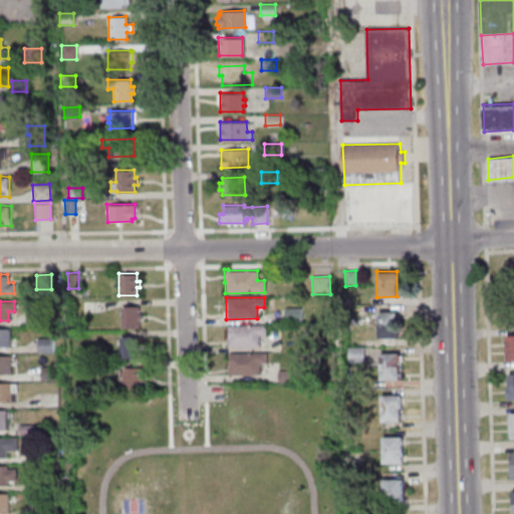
[(119,305),(138,305),(138,313),(141,313),(141,319),(138,319),(138,327),(119,327),(119,305)]
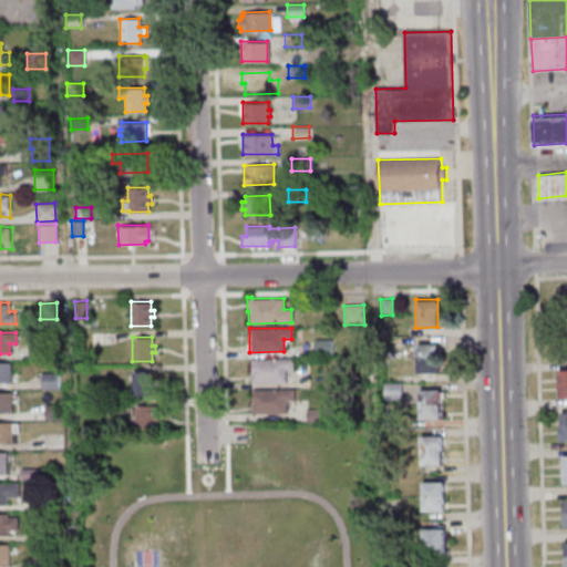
[(313,340),(313,354),(331,354),(331,339),(313,340)]
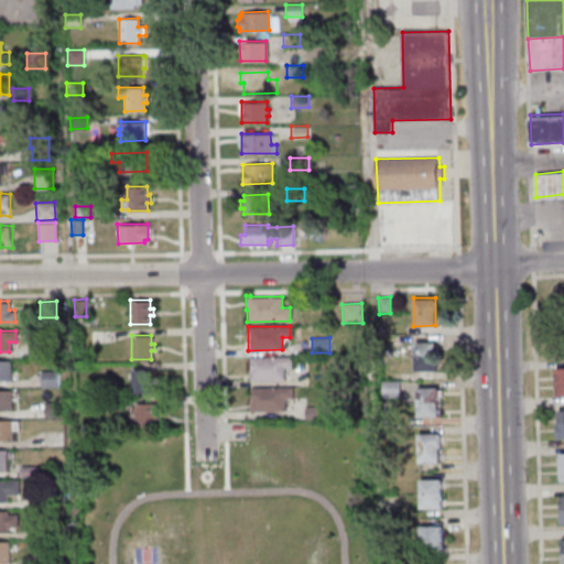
[(414,370),(435,369),(435,340),(414,342),(414,370)]
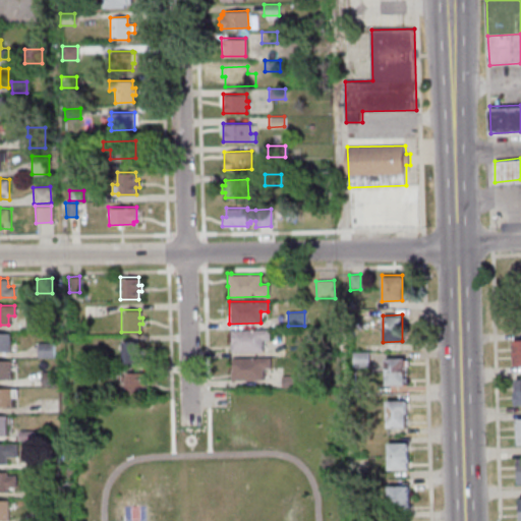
[(25,316),(25,330),(40,330),(40,316),(25,316)]
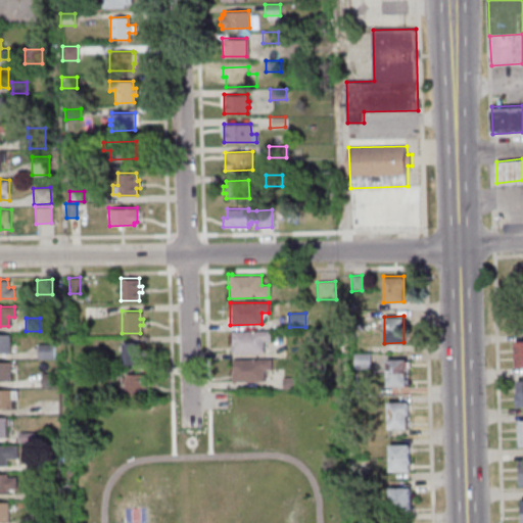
[(231,331),(270,330),(270,341),(263,341),(264,352),(229,353),(228,342),(230,342),(230,336),(231,336),(231,331)]
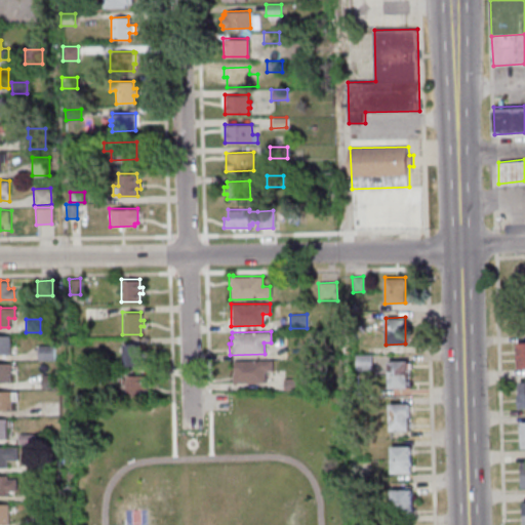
[(0,334),(9,334),(9,354),(0,354),(0,334)]
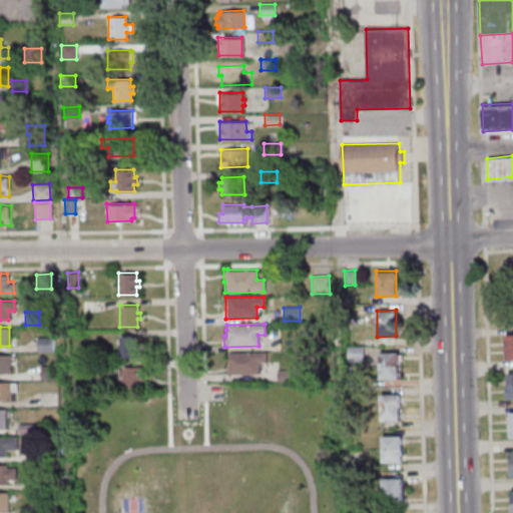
[(118,335),(118,357),(136,357),(136,350),(138,350),(138,342),(135,342),(135,335),(118,335)]
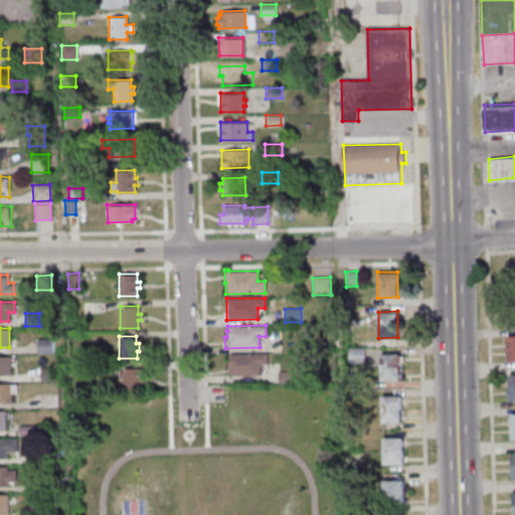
[(36,338),(36,354),(52,353),(51,338),(36,338)]
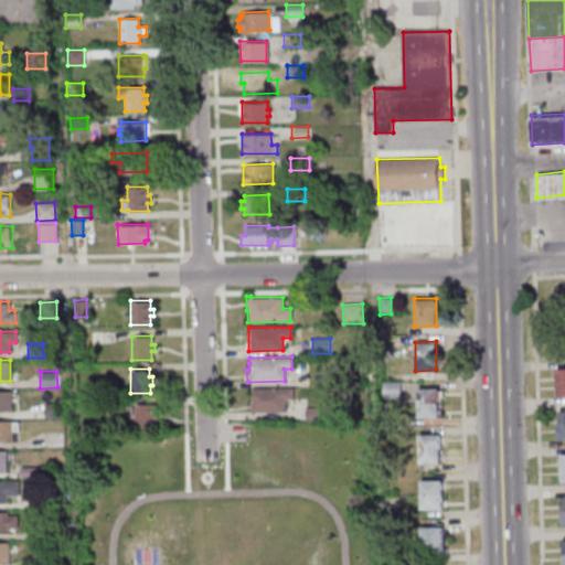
[(400,381),(400,397),(382,397),(382,382),(400,381)]
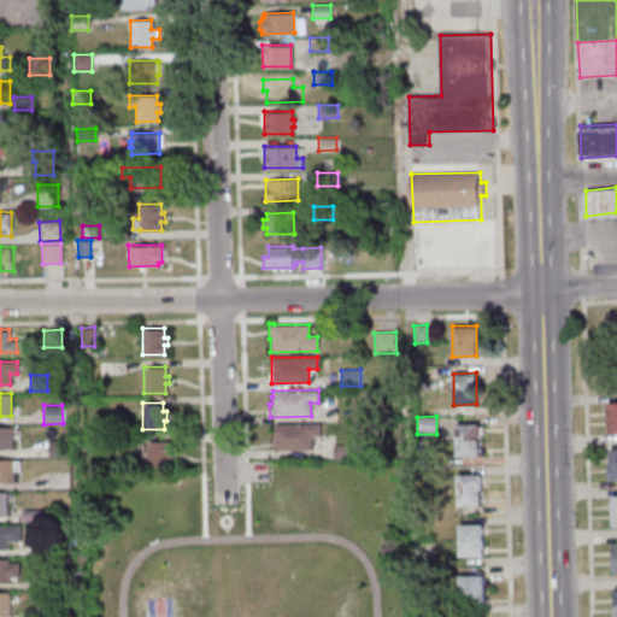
[(274,423),(318,422),(319,435),(311,435),(311,450),(277,450),(277,452),(271,452),(271,439),(272,439),(272,430),(274,430),(274,423)]
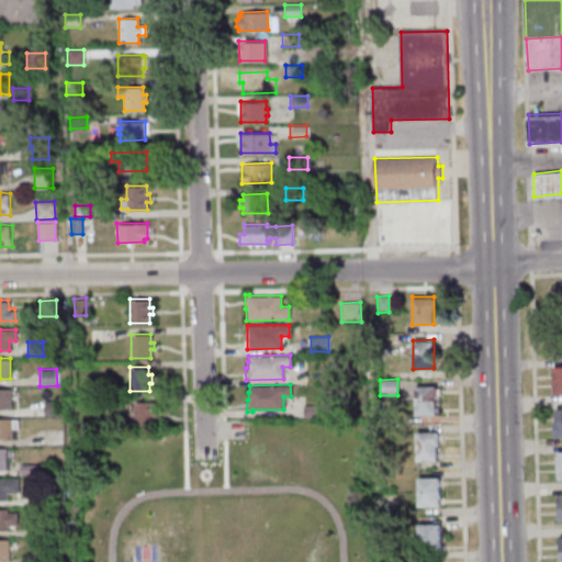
[(415,385),(415,414),(437,414),(436,385),(415,385)]
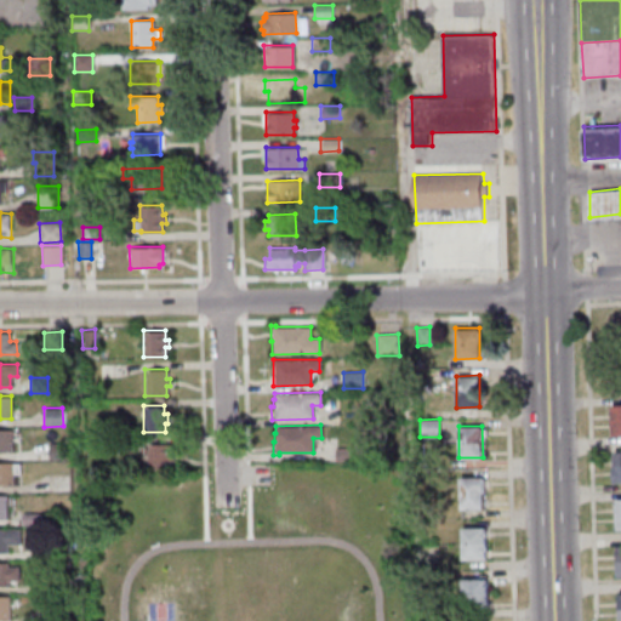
[(0,429),(11,429),(11,451),(0,451),(0,429)]
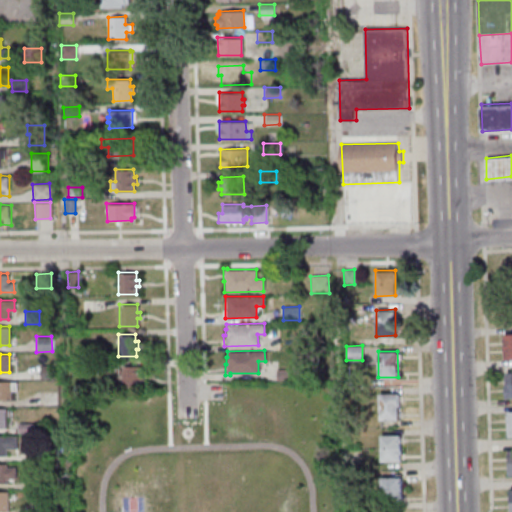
[(110,361),(110,372),(93,373),(93,362),(110,361)]
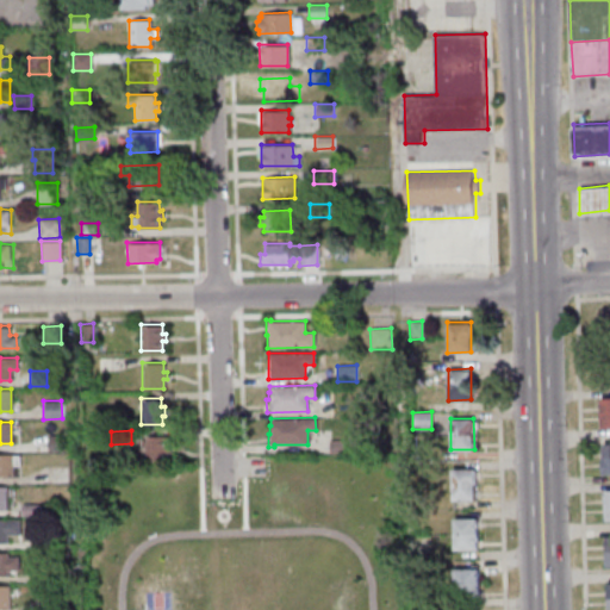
[(47,435),(47,452),(66,452),(66,435),(47,435)]
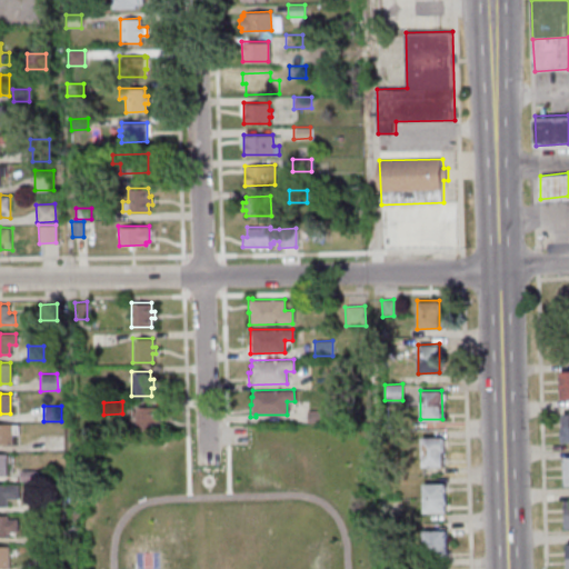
[(136,410),(136,407),(155,407),(155,416),(158,416),(158,423),(156,423),(156,430),(136,430),(136,418),(131,418),(130,410),(136,410)]
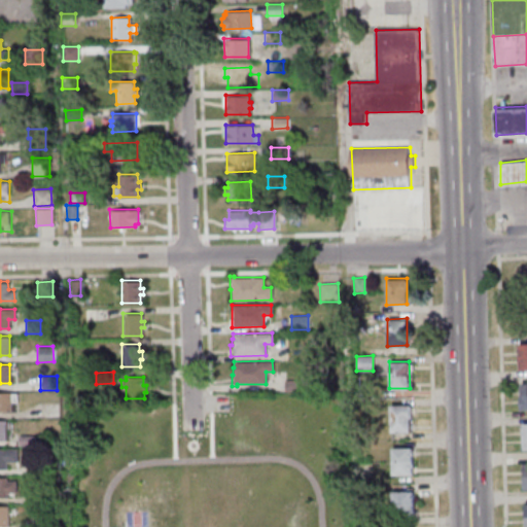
[(283,380),(283,391),(297,391),(297,380),(283,380)]
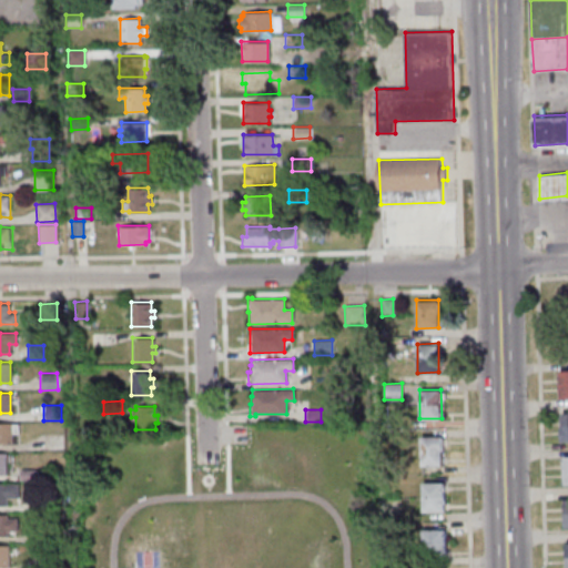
[(0,423),(11,423),(11,424),(17,424),(17,434),(12,434),(12,444),(0,444),(0,423)]
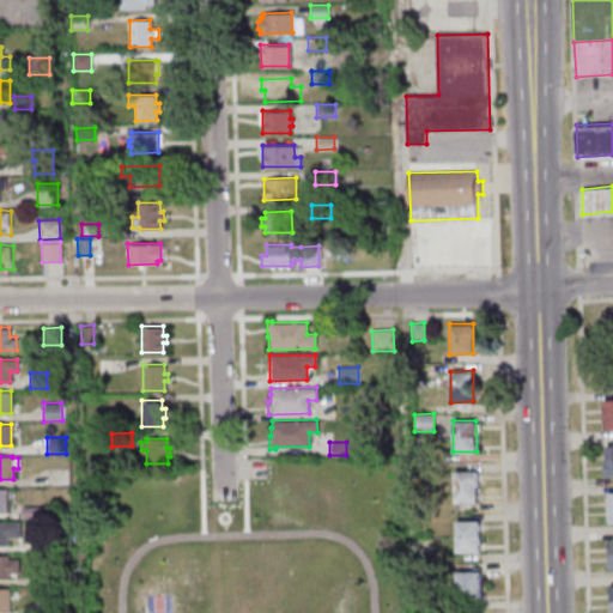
[(454,469),(477,469),(478,501),(454,502),(454,469)]
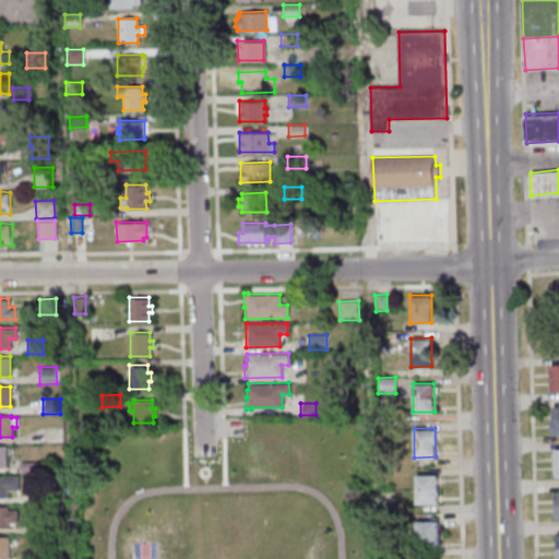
[(0,445),(0,466),(13,466),(13,447),(0,445)]
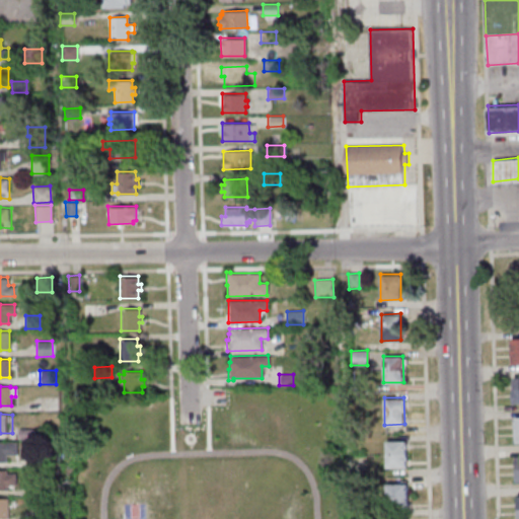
[(17,429),(17,439),(32,439),(32,429),(17,429)]
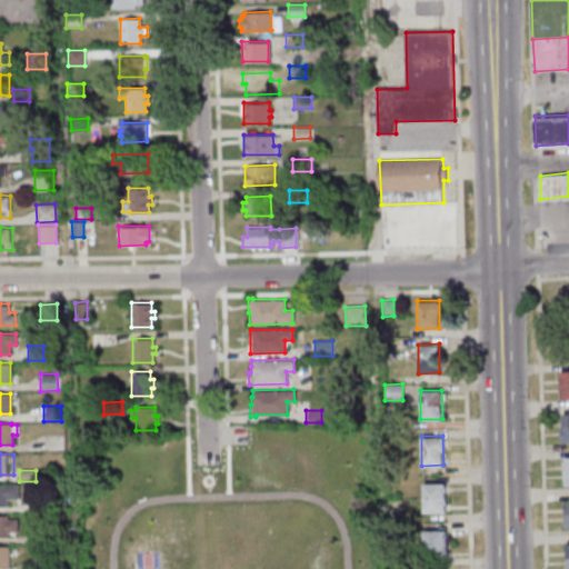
[(422,482),(445,481),(445,511),(423,511),(422,482)]
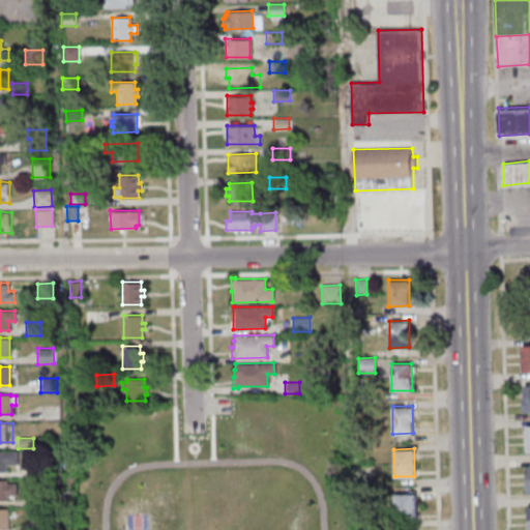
[(0,450),(17,450),(17,464),(6,465),(6,472),(0,472),(0,450)]
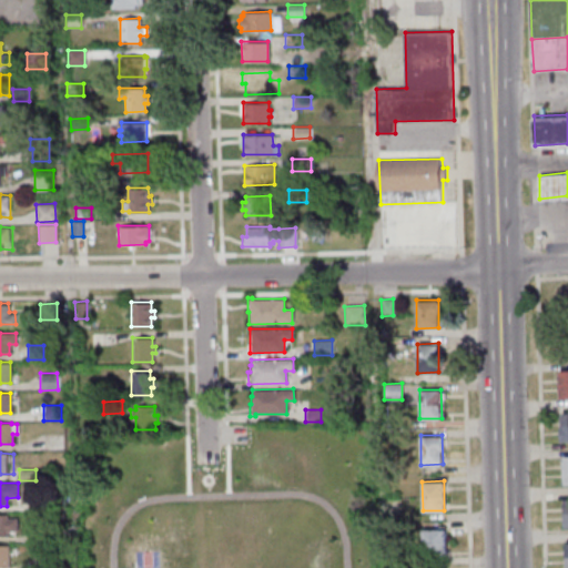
[(0,514),(7,514),(7,518),(16,518),(17,530),(8,530),(8,536),(0,536),(0,514)]
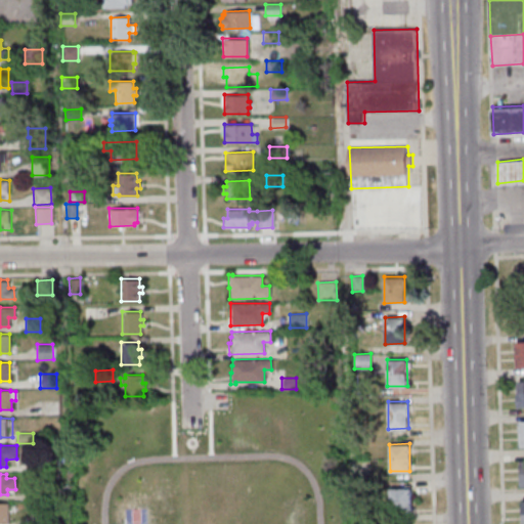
[(389,487),(390,513),(410,513),(410,487),(389,487)]
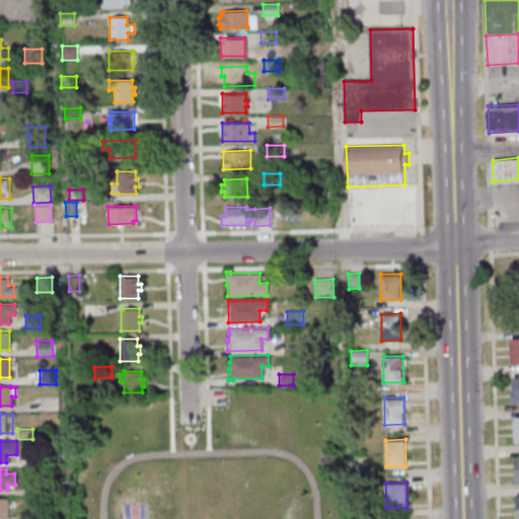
[(58,484),(58,495),(44,496),(44,485),(58,484)]
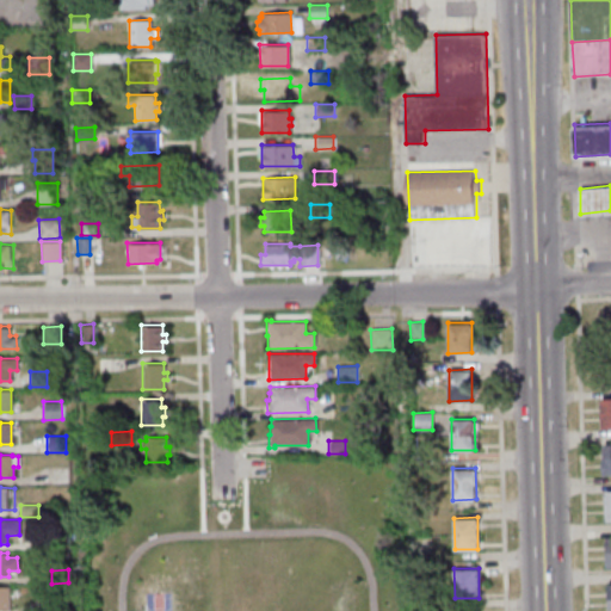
[(0,586),(10,586),(10,610),(0,610),(0,586)]
